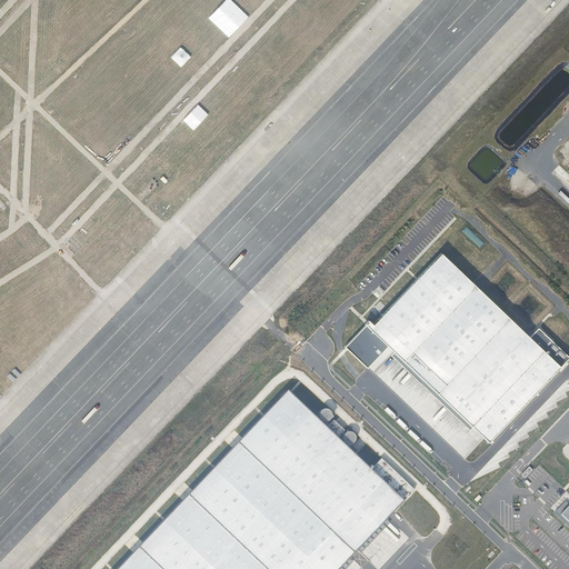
[(366,326),(346,347),(368,368),(388,347),(392,350),(473,428),(489,441),(561,367),(529,337),(441,253),(373,325),(369,320),(365,325),(366,326)]
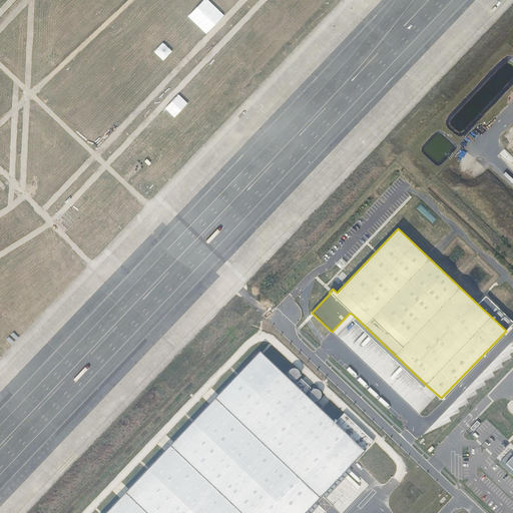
[(477,304),(506,331),(512,322),(512,321),(485,296),(477,304)]
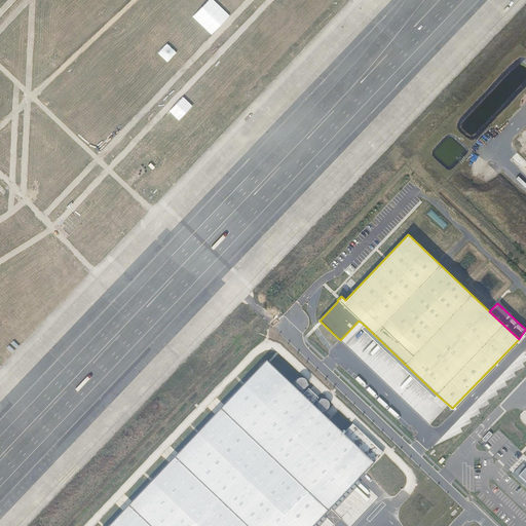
[(438,396),(363,324),(361,327),(435,398),(438,396)]
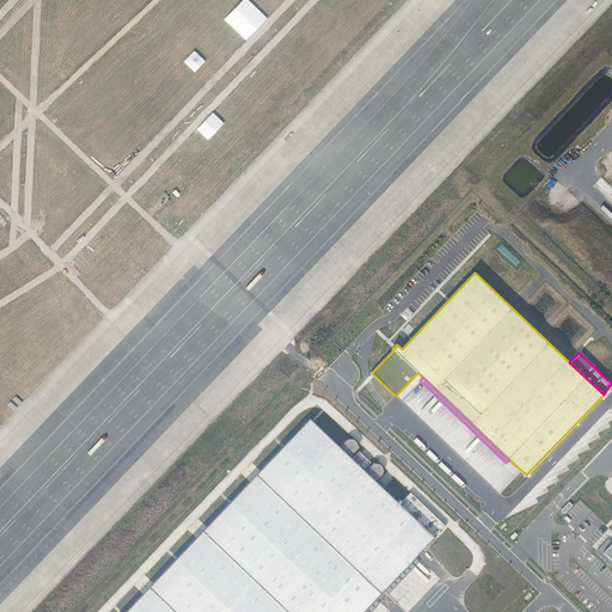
[(401,506),(312,421),(128,611),(367,611),(436,539),(401,506)]
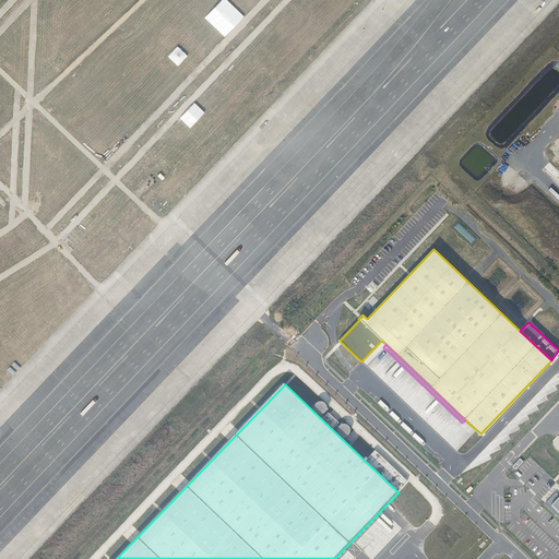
[(366,462),(399,492),(408,482),(377,451),(366,462)]
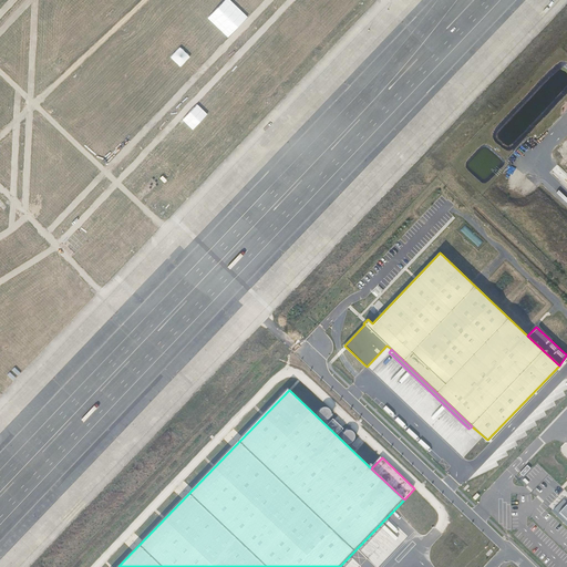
[(531,468),(527,465),(521,473),(524,476),(531,468)]
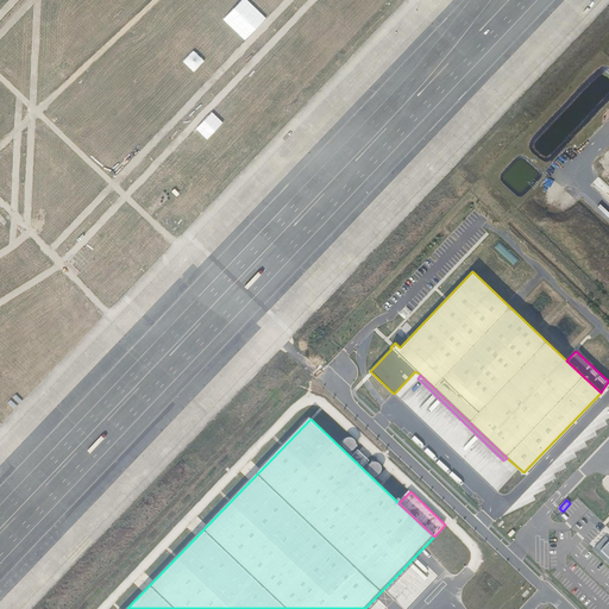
[(608,539),(606,535),(595,547),(608,559),(608,539)]
